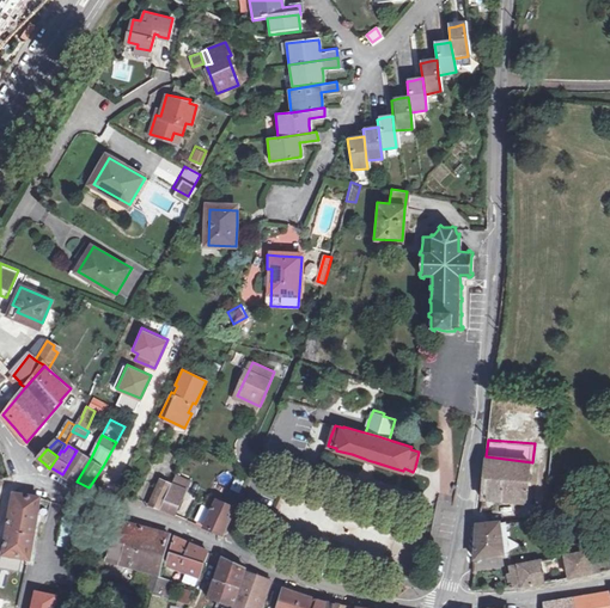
[(77,481),(91,458),(89,456),(90,455),(86,453),(85,455),(77,450),(62,474),(69,478),(77,481)]
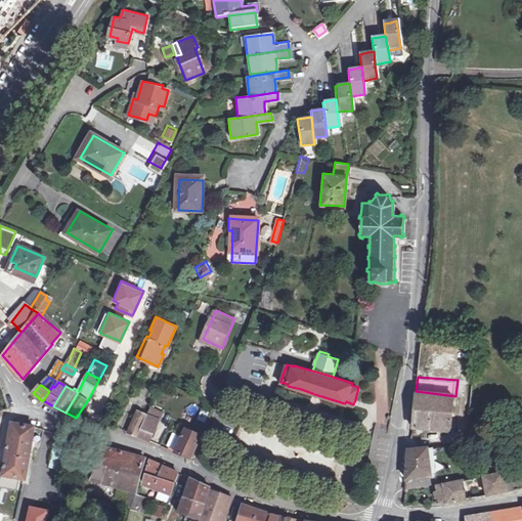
[(450,430),(455,396),(416,391),(411,426),(450,430)]
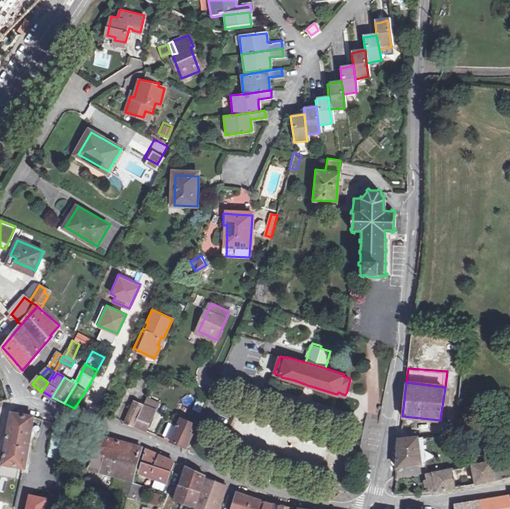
[(142,403),(151,407),(155,398),(147,394),(144,399),(142,403)]
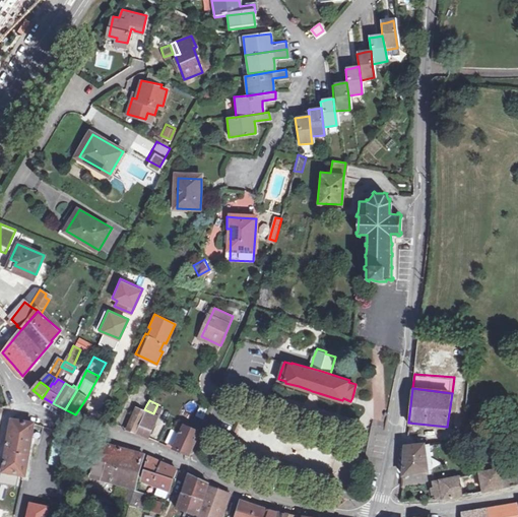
[(135,430),(144,409),(135,405),(126,427),(135,430)]
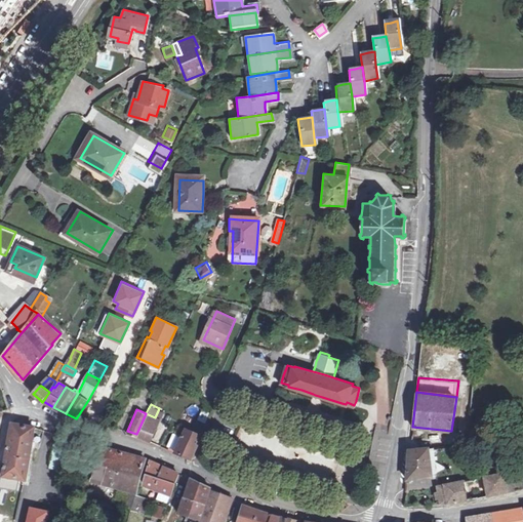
[(155,417),(146,413),(136,434),(145,437),(155,417)]
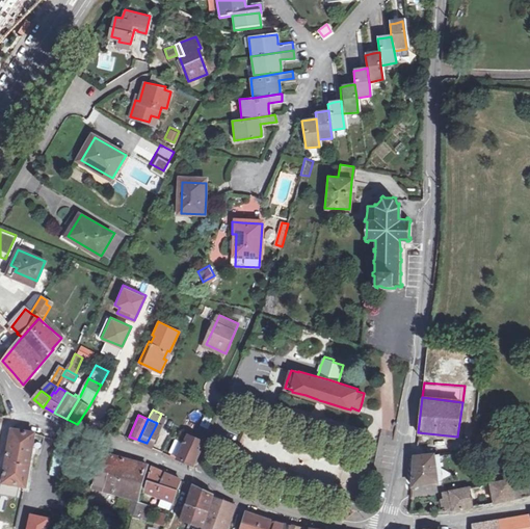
[(12,429),(8,458),(8,465),(6,478),(5,482),(21,484),(29,486),(36,432),(20,429),(12,429)]
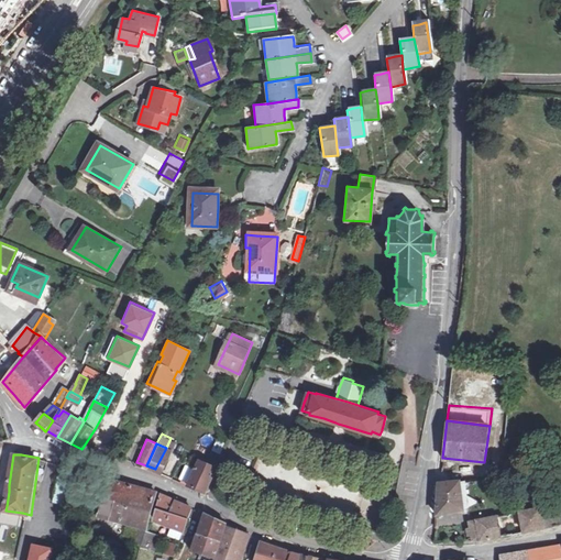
[(188,484),(204,492),(216,465),(200,459),(188,484)]
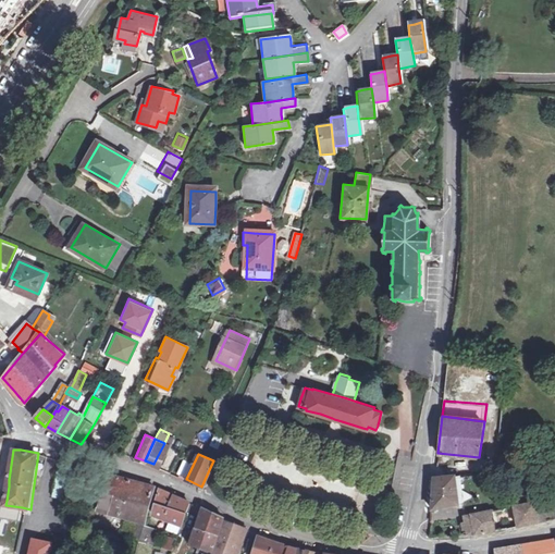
[(496,468),(493,458),(485,459),(488,470),(496,469),(496,468)]
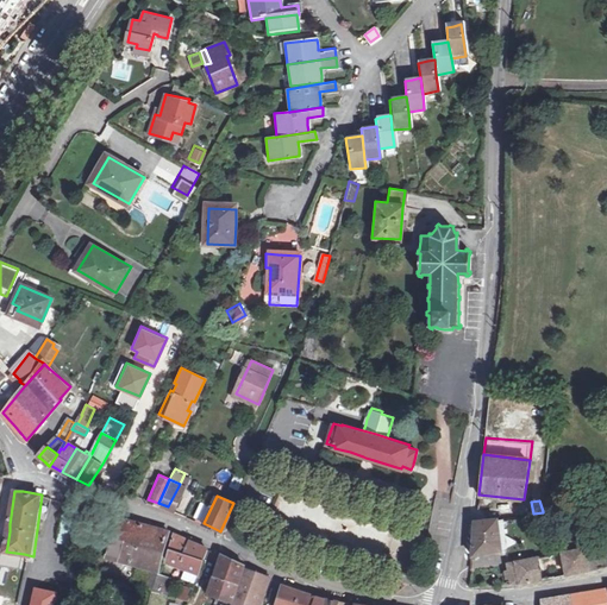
[(106,556),(150,571),(157,573),(168,531),(166,530),(141,522),(129,520),(106,512),(104,523),(114,527),(106,556)]
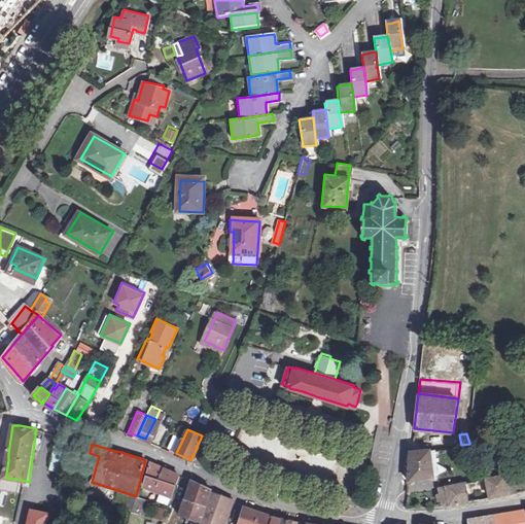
[(425,448),(422,448),(416,448),(410,448),(409,479),(438,474),(436,447),(425,448)]
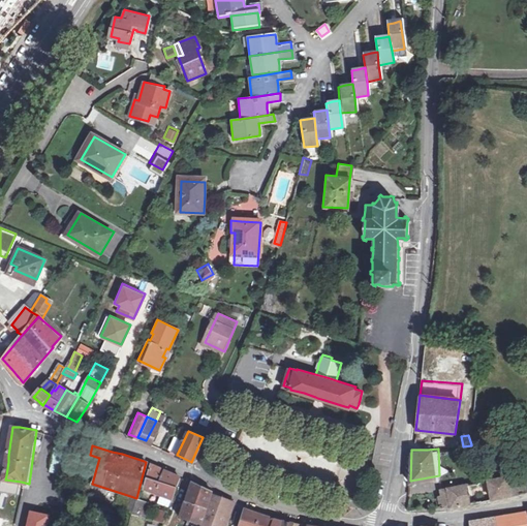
[(159,483),(163,469),(158,468),(151,464),(147,477),(148,478),(159,483)]
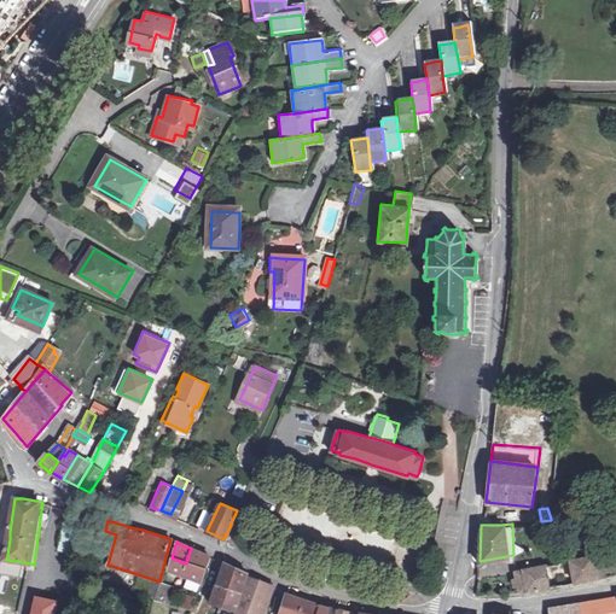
[(191,548),(186,563),(207,571),(211,557),(199,553),(191,548)]
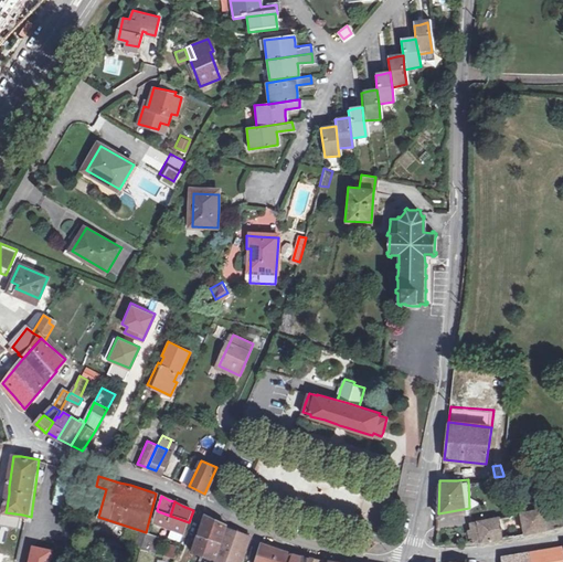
[(63,507),(62,515),(67,516),(74,517),(75,510),(71,509),(63,507)]
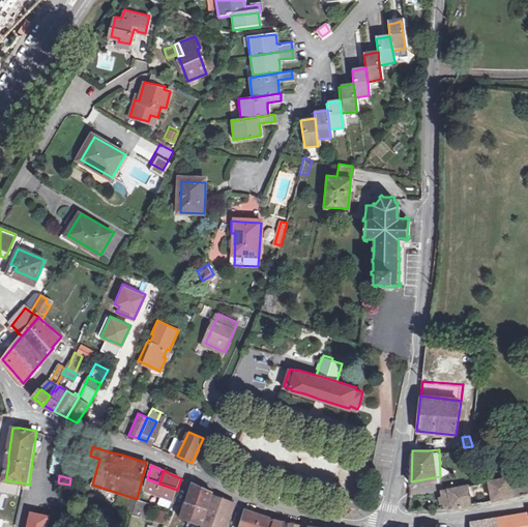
[(510,495),(519,493),(516,478),(510,479),(509,476),(441,488),(442,504),(456,503),(472,502),(480,501),(489,499),(510,495)]
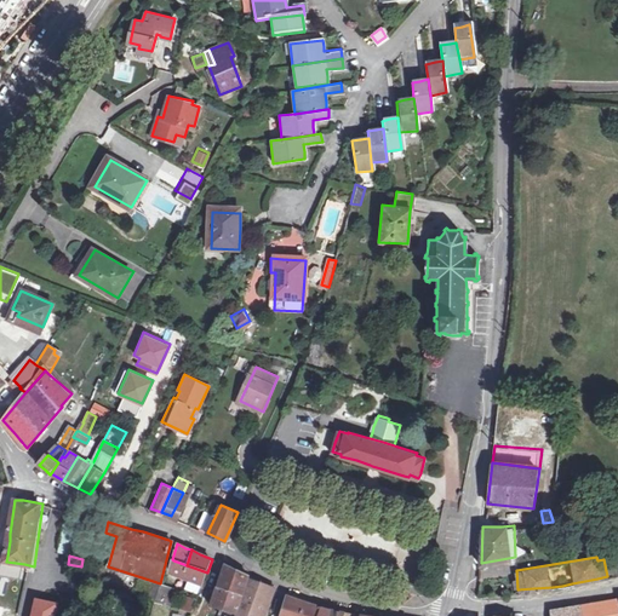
[(6,562),(3,560),(1,560),(0,560),(0,576),(22,580),(24,564),(6,562)]
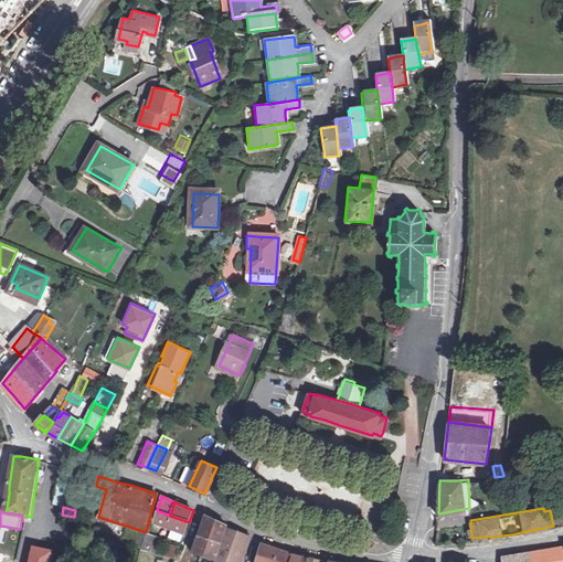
[(186,531),(189,522),(170,516),(158,511),(156,523),(184,533),(186,531)]
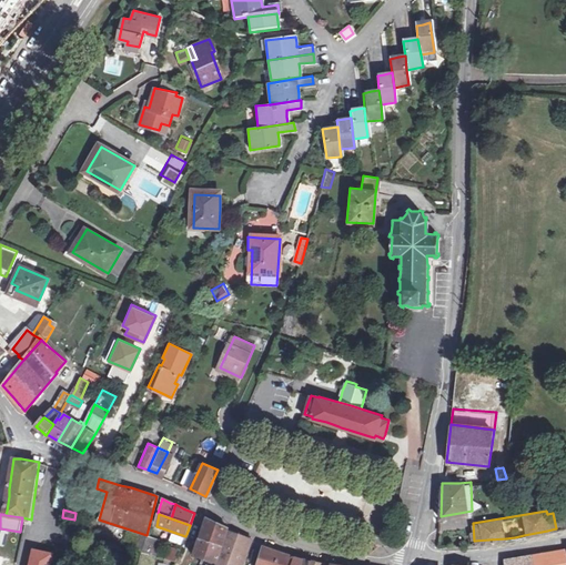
[(68,518),(62,517),(60,524),(60,527),(72,530),(74,520),(68,518)]
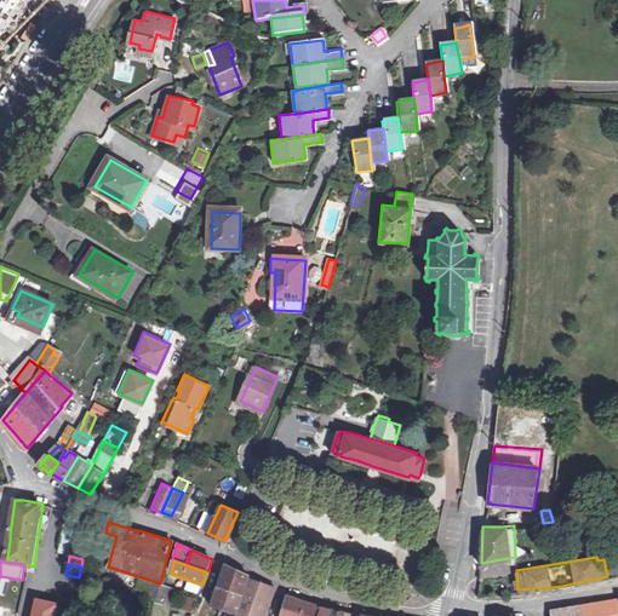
[(225,564),(217,587),(242,596),(249,577),(250,574),(238,570),(228,565),(225,564)]
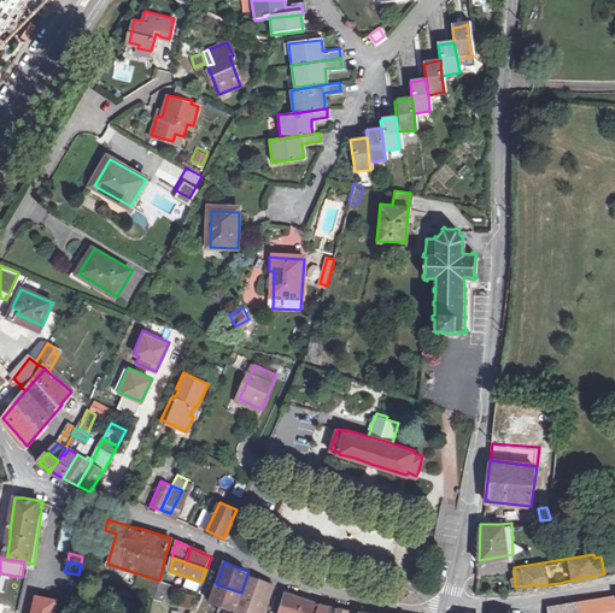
[(250,576),(240,606),(259,611),(270,584),(264,582),(250,576)]
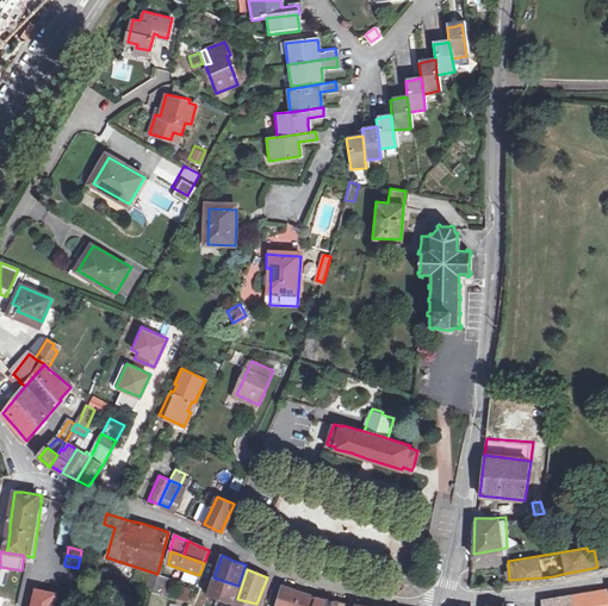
[(153,591),(157,574),(150,572),(146,589),(153,591)]
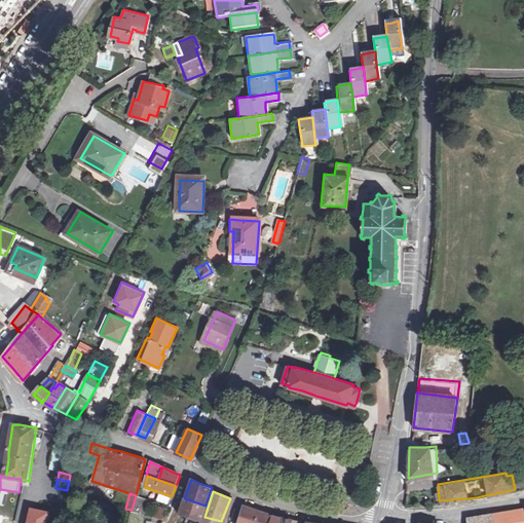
[(147,498),(136,495),(132,510),(131,514),(143,517),(147,498)]
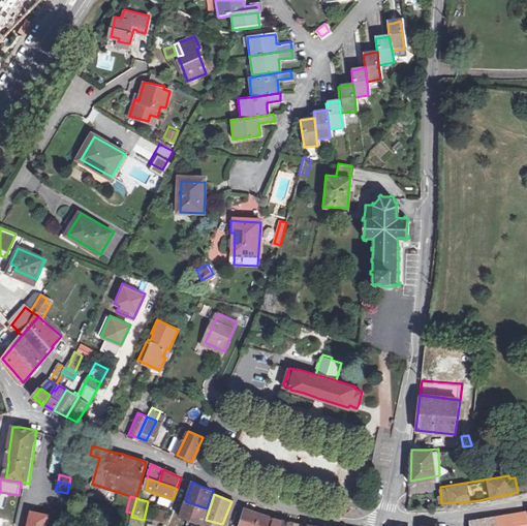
[(207,508),(185,501),(180,517),(202,523),(207,508)]
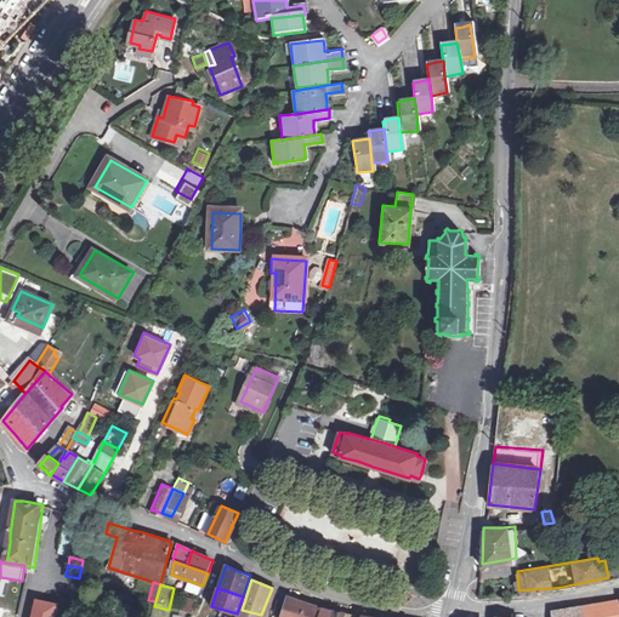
[(280,616),(282,616),(319,616),(322,609),(294,598),(287,594),(280,616)]
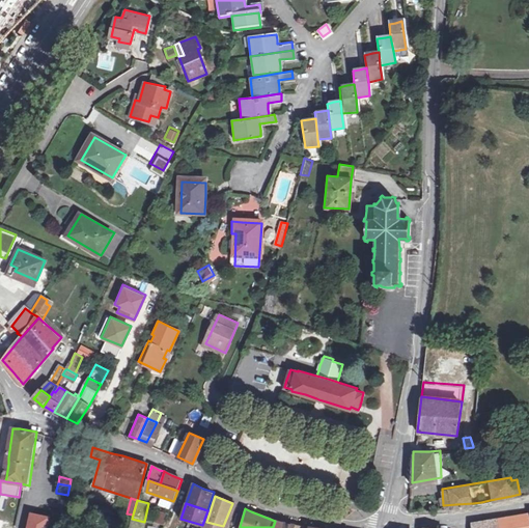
[(168,515),(157,511),(151,524),(164,526),(167,516),(168,515)]
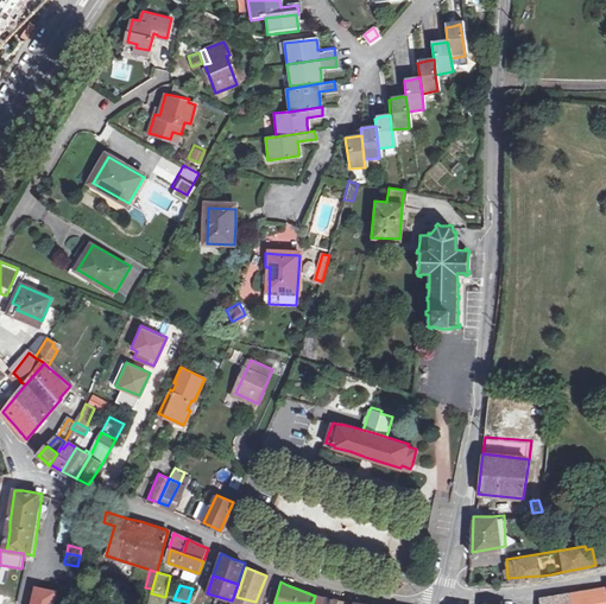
[(544,596),(543,603),(605,603),(605,585),(584,590),(557,593),(544,596)]
